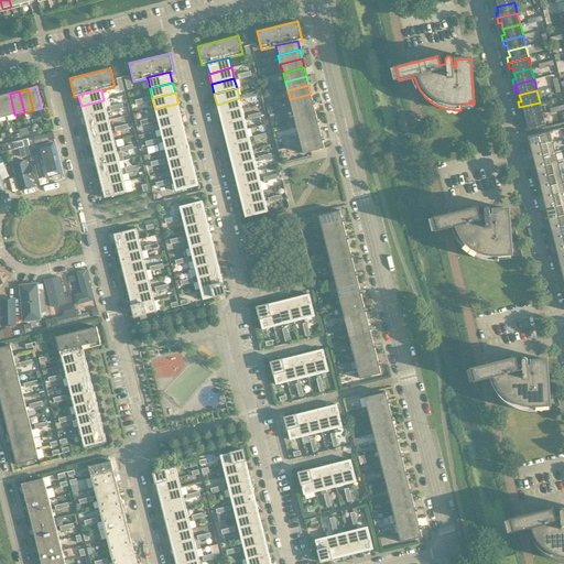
[(10,94),(0,96),(6,117),(14,115),(10,94)]
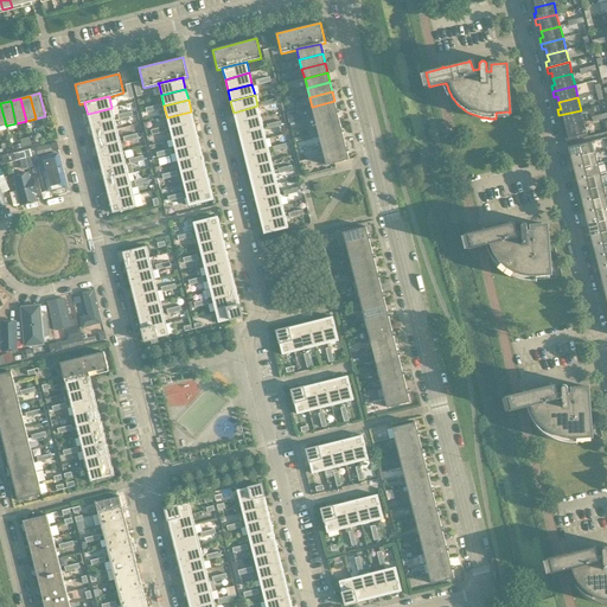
[(334,101),(312,107),(314,116),(337,112),(334,101)]
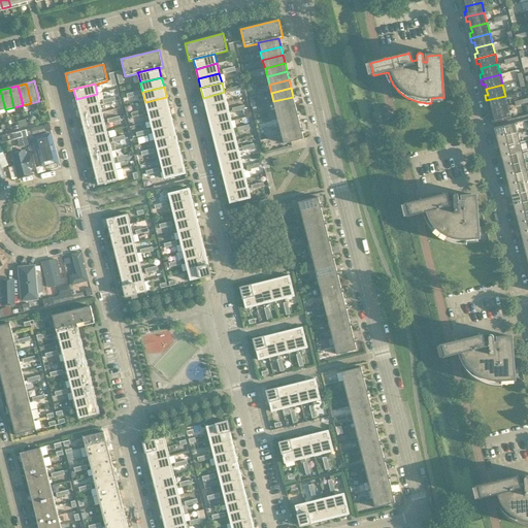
[(224,92),(203,98),(205,107),(226,102),(224,92)]
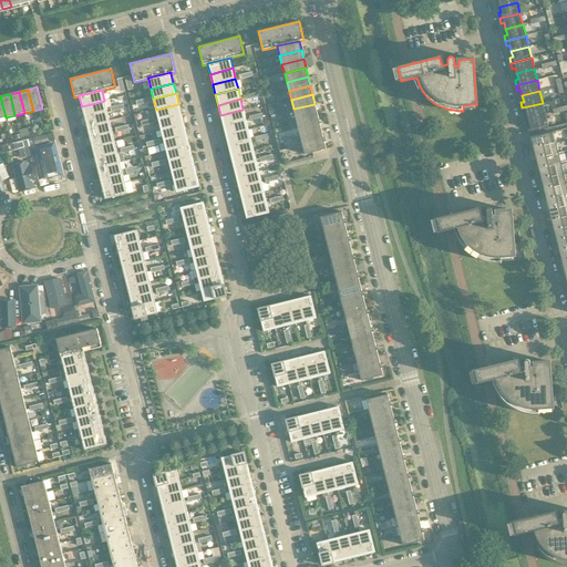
[(104,101),(82,106),(84,116),(106,111),(104,101)]
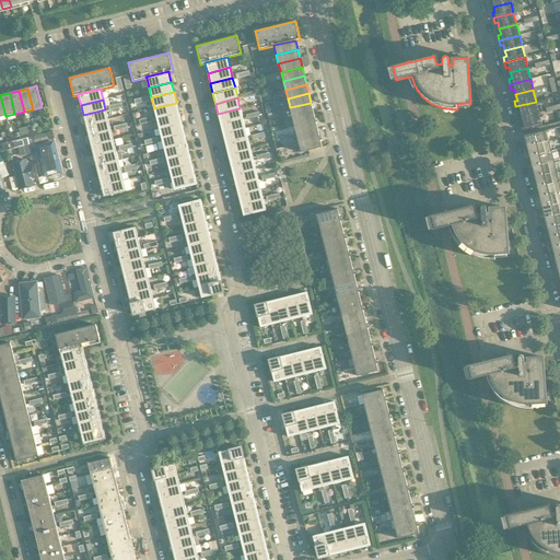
[(536,102),(515,106),(517,112),(520,111),(521,117),(538,113),(536,102)]
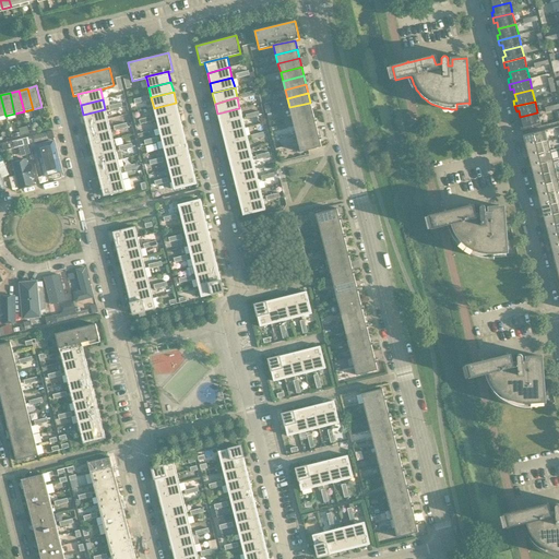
[(176,103),(154,108),(156,118),(178,113),(176,103)]
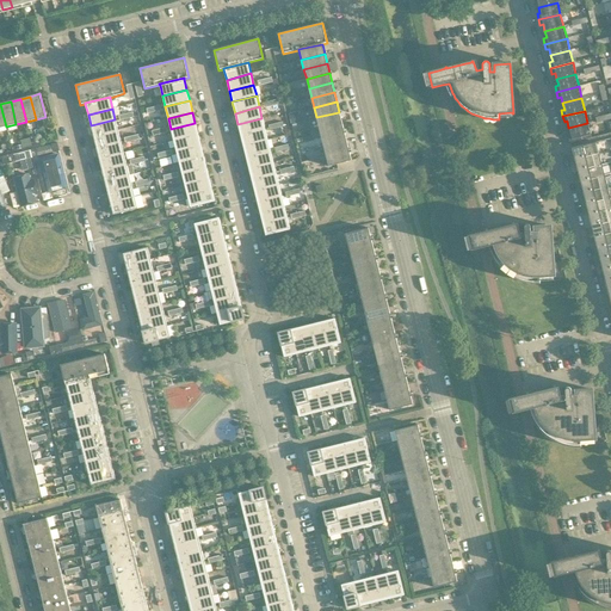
[(339,112),(316,117),(319,128),(341,122),(339,112)]
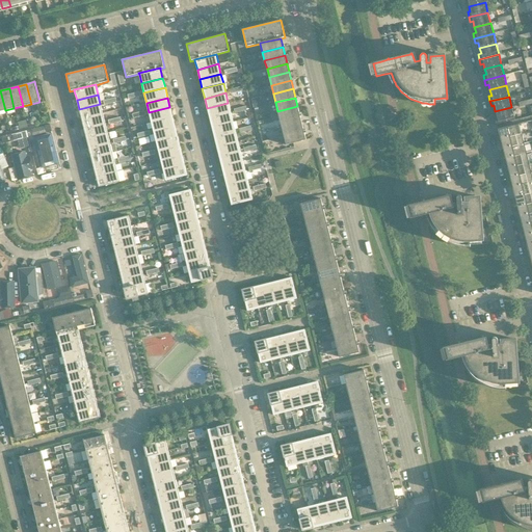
[(228,103),(207,108),(209,117),(231,112),(228,103)]
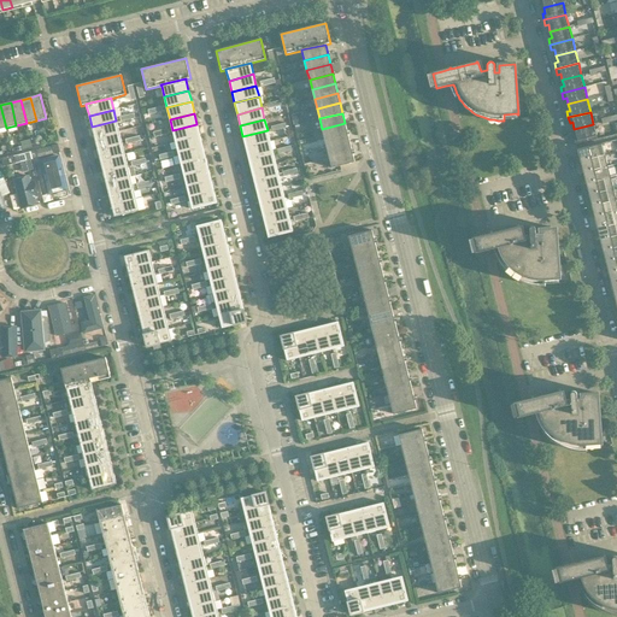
[(116,121),(92,127),(94,139),(119,133),(116,121)]
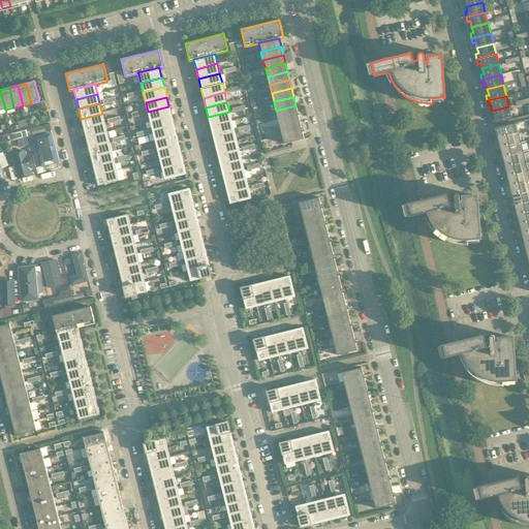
[(296,105),(276,111),(278,119),(298,114),(296,105)]
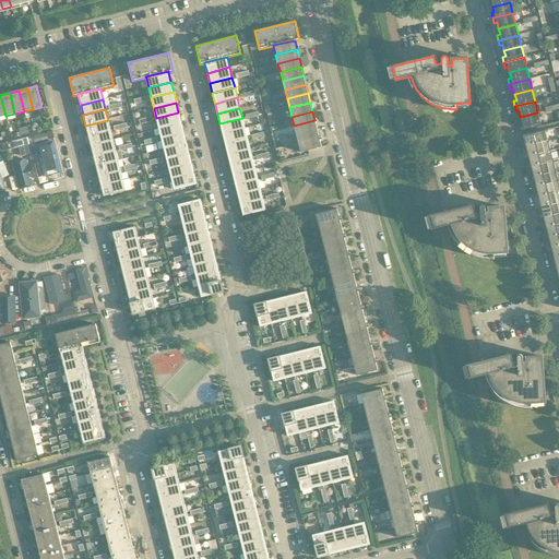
[(178,113),(156,118),(158,128),(181,122),(178,113)]
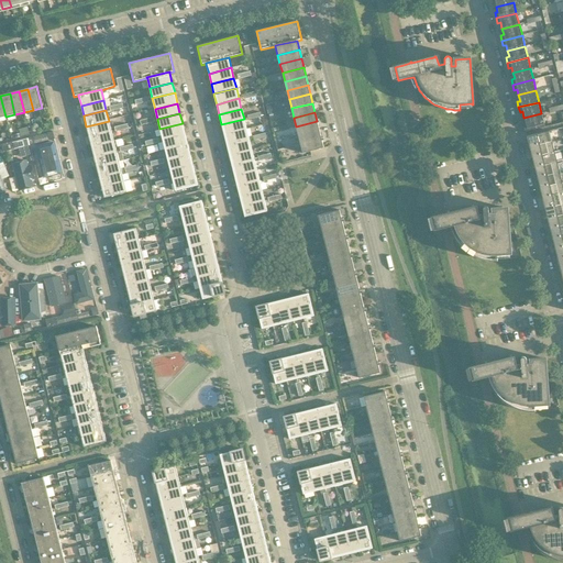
[(541,113),(523,118),(526,123),(522,123),(525,132),(544,128),(541,113)]
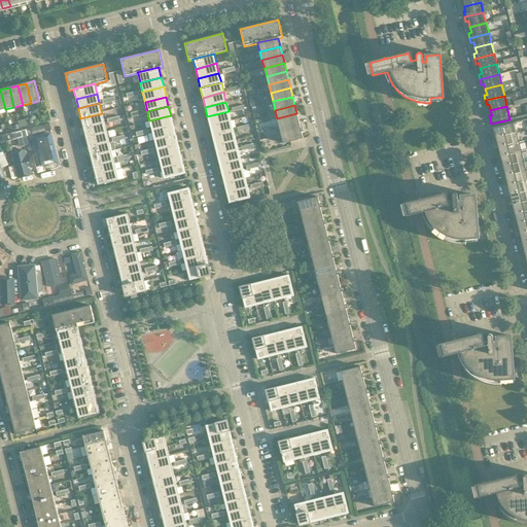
[(229,111),(207,116),(210,127),(231,120),(229,111)]
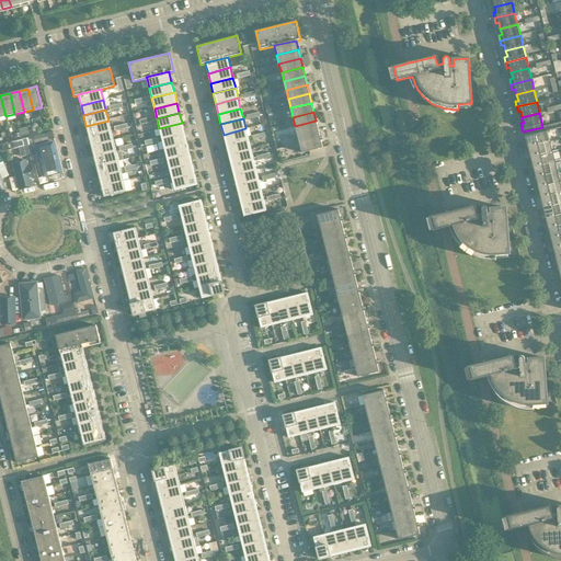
[(109,121),(86,126),(88,136),(111,129),(109,121)]
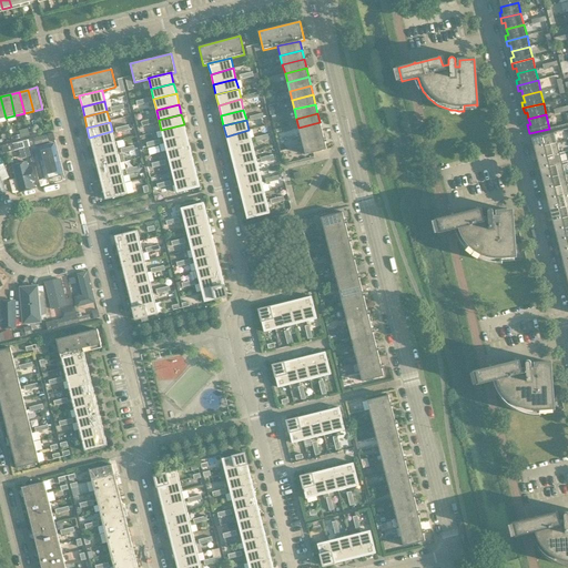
[(320,122),(298,128),(301,137),(322,131),(320,122)]
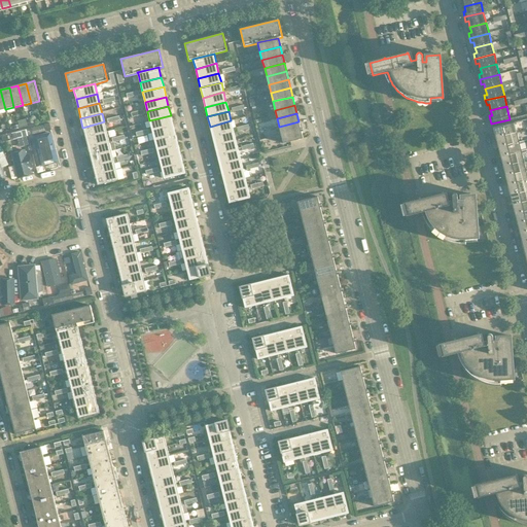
[(171,115),(149,120),(152,131),(173,126),(171,115)]
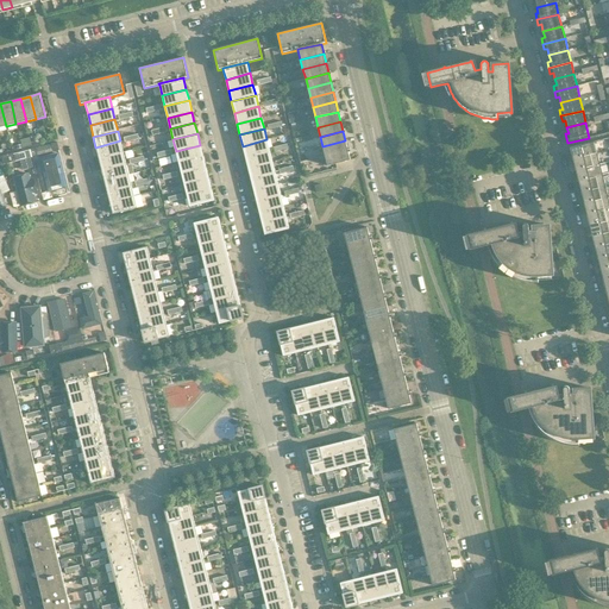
[(267,139),(243,146),(245,157),(269,151),(267,139)]
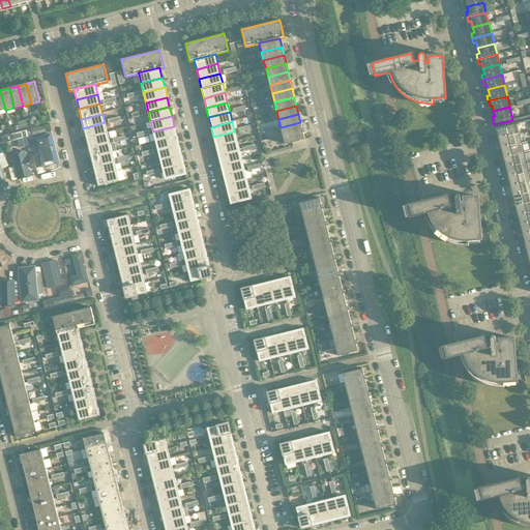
[(105,122),(83,128),(86,138),(107,133),(105,122)]
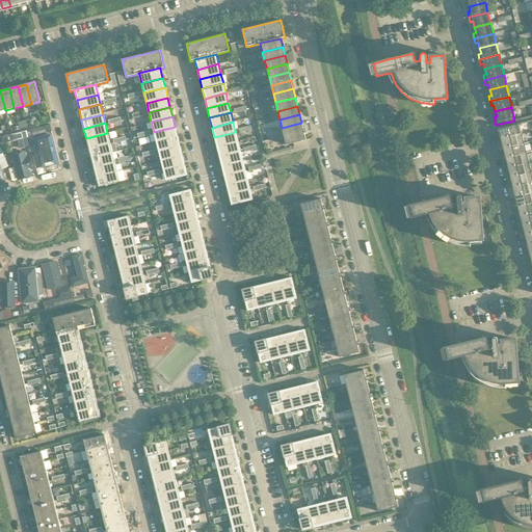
[(301,123),(282,128),(284,136),(303,131),(301,123)]
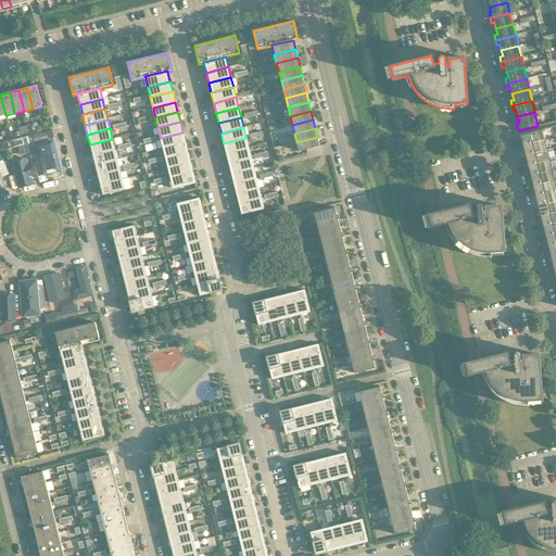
[(542,129),(520,135),(522,146),(545,140),(542,129)]
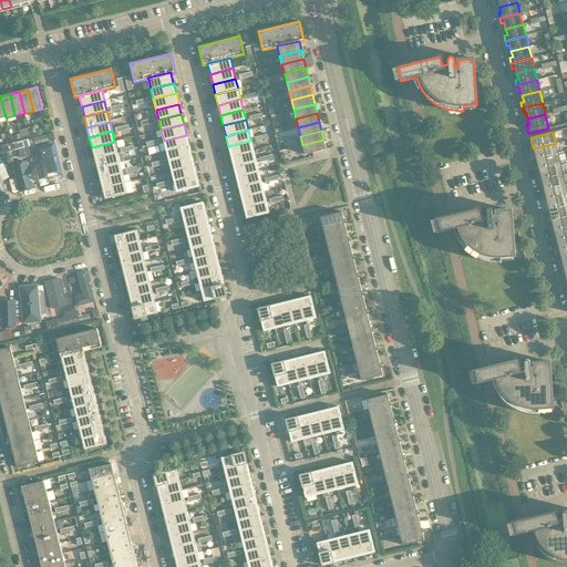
[(55,141),(53,133),(33,137),(35,145),(55,141)]
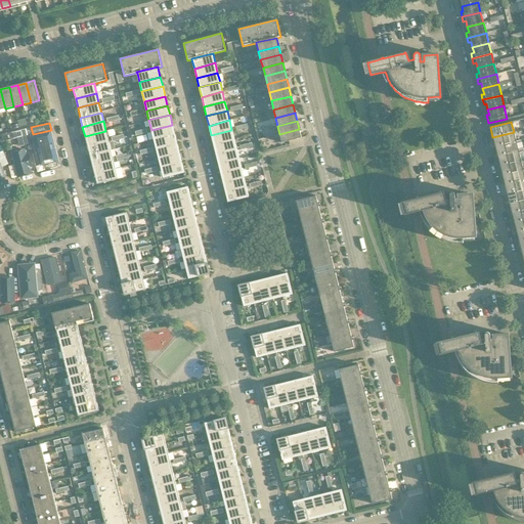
[(172,125),(151,130),(154,139),(174,134),(172,125)]
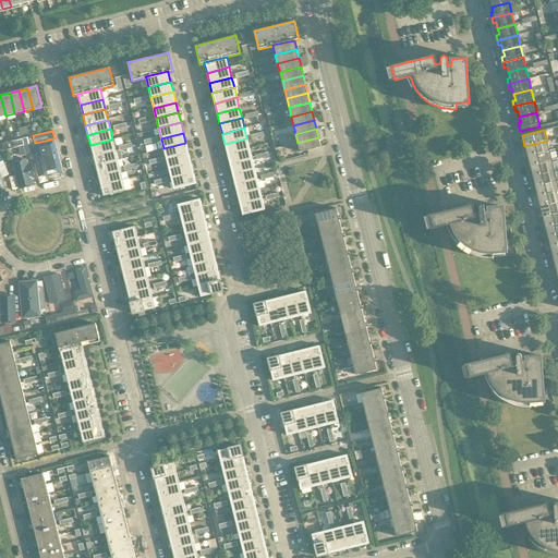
[(29,144),(27,137),(12,141),(14,148),(29,144)]
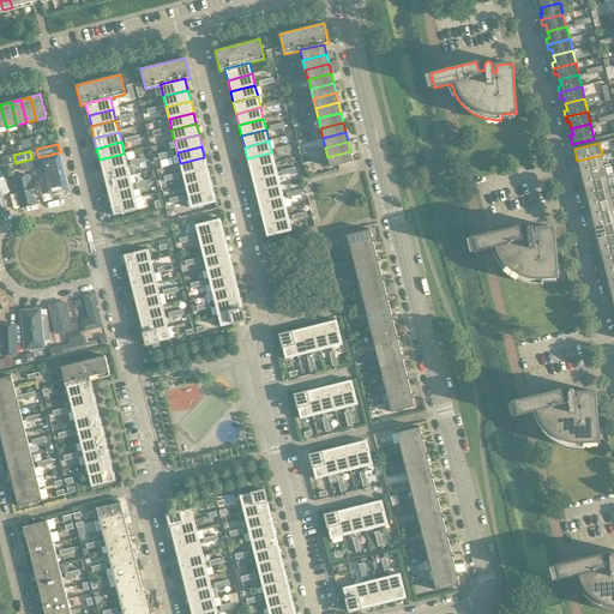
[(350,151),(327,157),(330,168),(354,162),(350,151)]
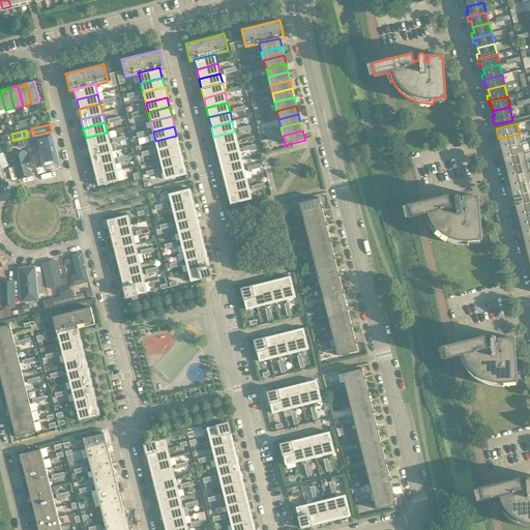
[(234,131),(213,137),(215,146),(237,141),(234,131)]
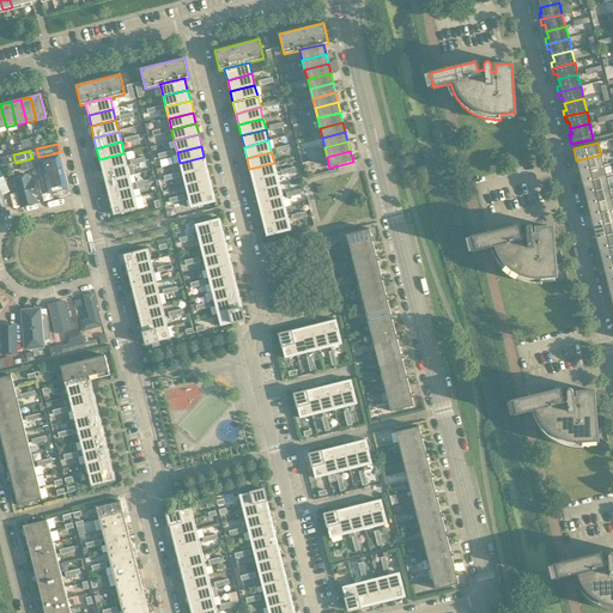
[(123,153),(99,159),(102,170),(127,164),(123,153)]
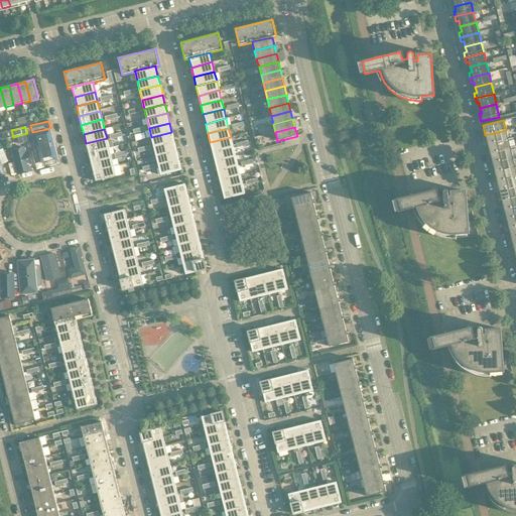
[(13,137),(11,130),(1,133),(3,139),(5,139),(13,137)]
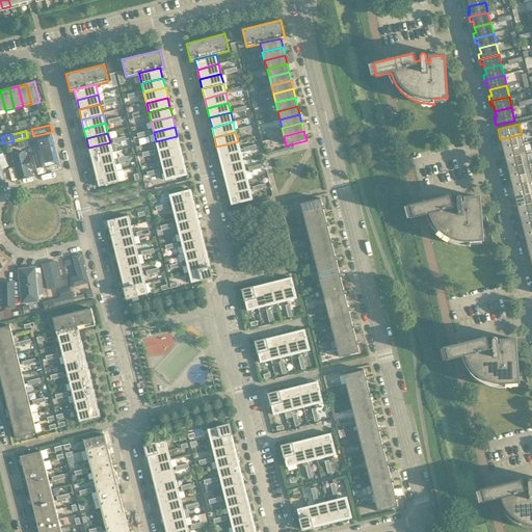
[(522,134),(500,139),(503,149),(524,143),(522,134)]
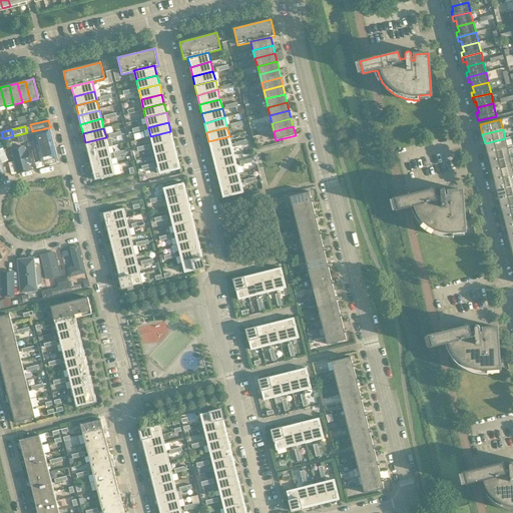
[(55,158),(48,130),(32,134),(40,162),(55,158)]
